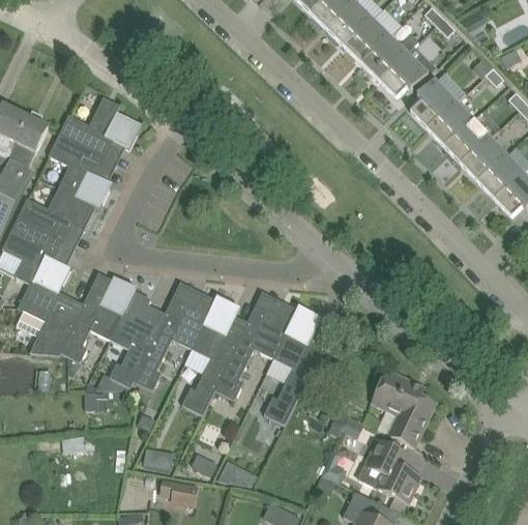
[(295,0),(309,13),(321,0),(295,0)]
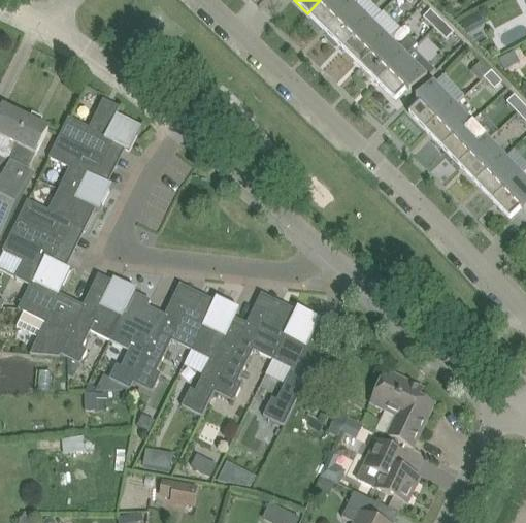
[(320,0),(307,13),(325,30),(353,2),(351,0),(320,0)]
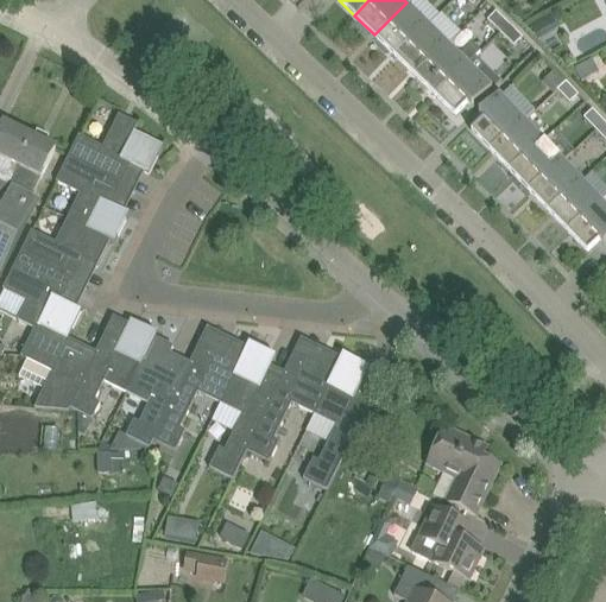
[(374,35),(395,55),(427,21),(406,2),(374,35)]
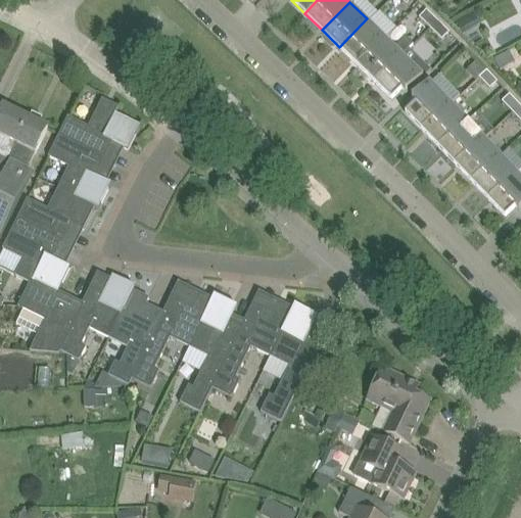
[(378,6),(367,17),(381,33),(392,21),(378,6)]
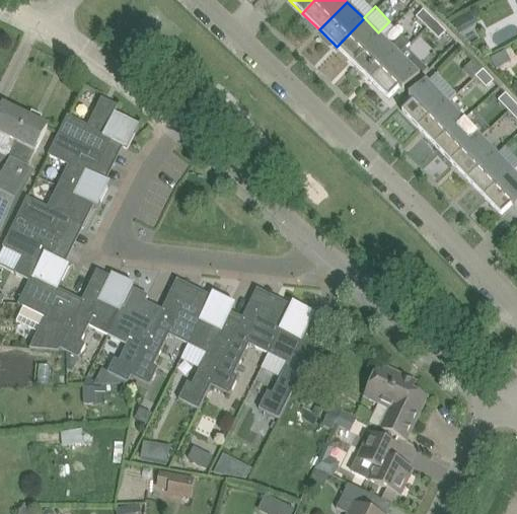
[(415,13),(426,24),(433,17),(422,6),(415,13)]
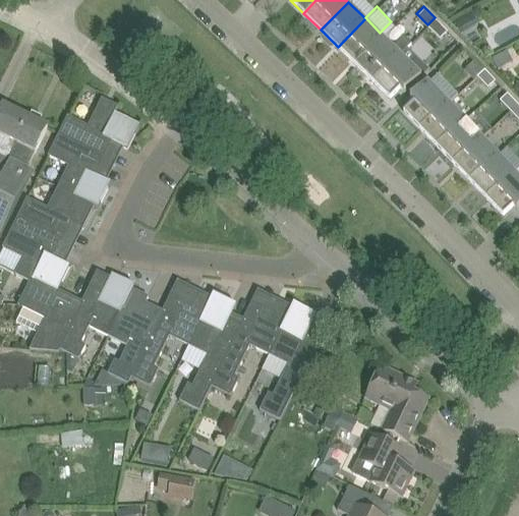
[(475,21),(469,10),(453,19),(460,31),(475,21)]
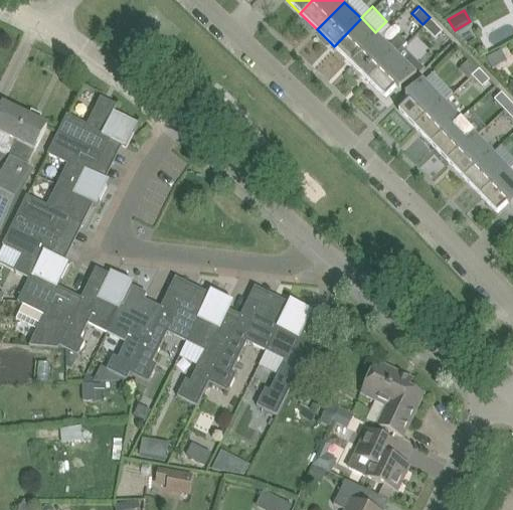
[(430,17),(422,24),(434,35),(441,28),(430,17)]
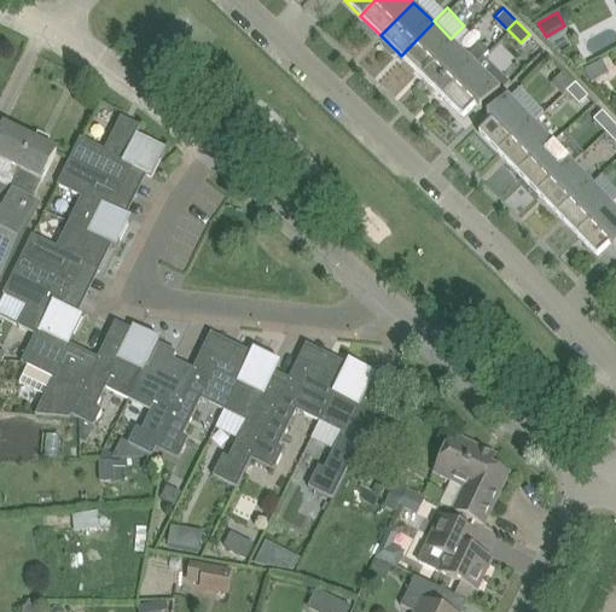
[(453,42),(434,22),(401,56),(420,75),(453,42)]
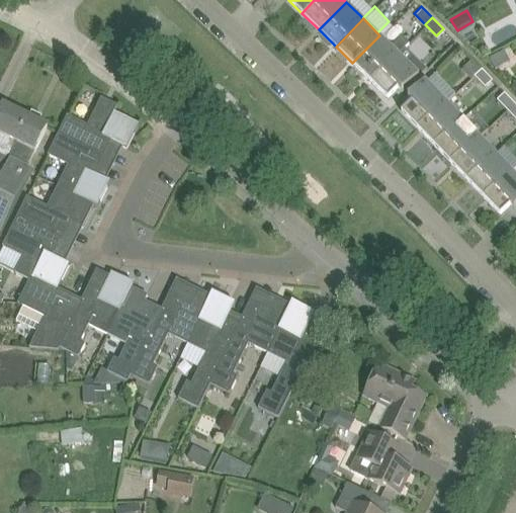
[(401,32),(389,45),(379,35),(352,63),(369,79),(397,52),(408,40),(401,32)]
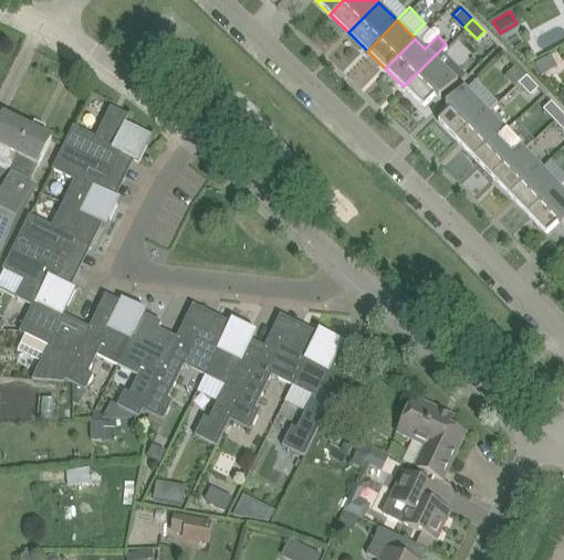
[(540,72),(547,67),(541,55),(533,60),(540,72)]
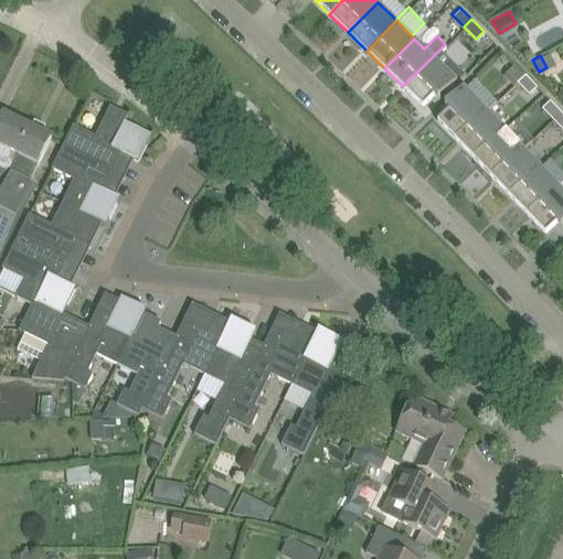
[(456,79),(433,56),(403,86),(422,105),(433,94),(437,98),(456,79)]
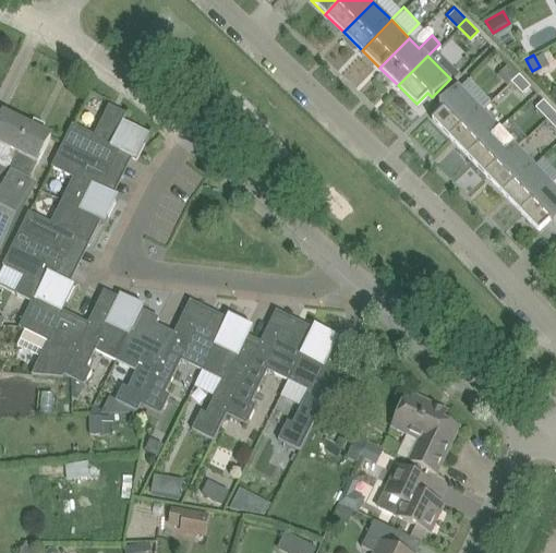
[(507,81),(516,72),(506,62),(497,71),(507,81)]
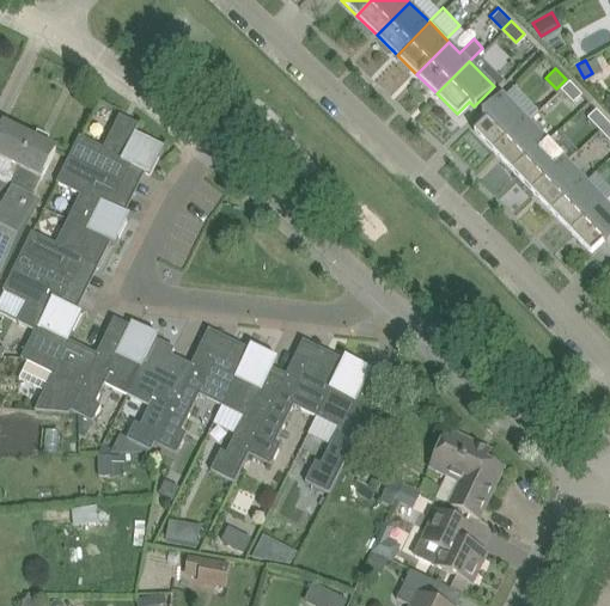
[(568,78),(560,86),(572,99),(580,91),(568,78)]
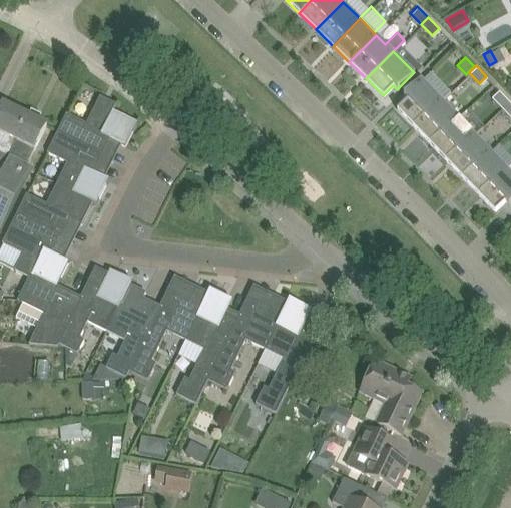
[(413,124),(440,98),(420,77),(403,94),(406,98),(397,107),(413,124)]
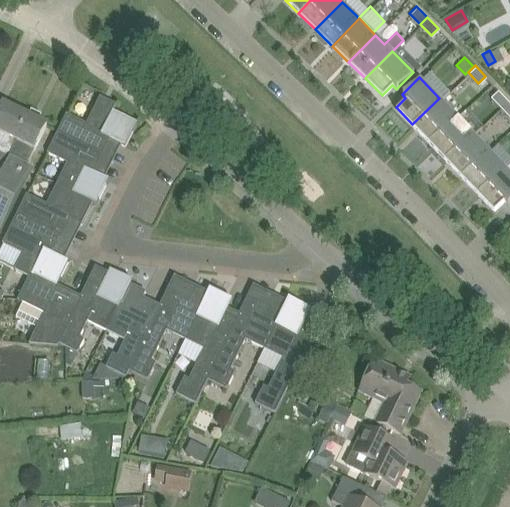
[(490,95),(500,106),(507,99),(497,88),(490,95)]
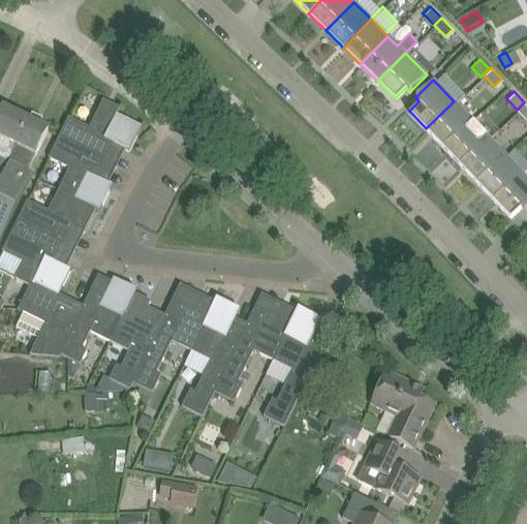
[(113,141),(123,146),(128,149),(141,123),(116,111),(119,104),(102,97),(88,125),(67,115),(58,134),(103,158),(113,141)]
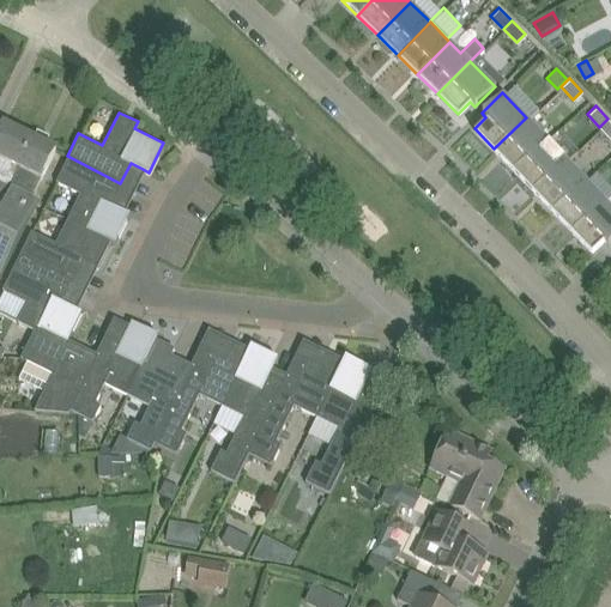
[(546,138),(526,117),(494,149),(514,169),(546,138)]
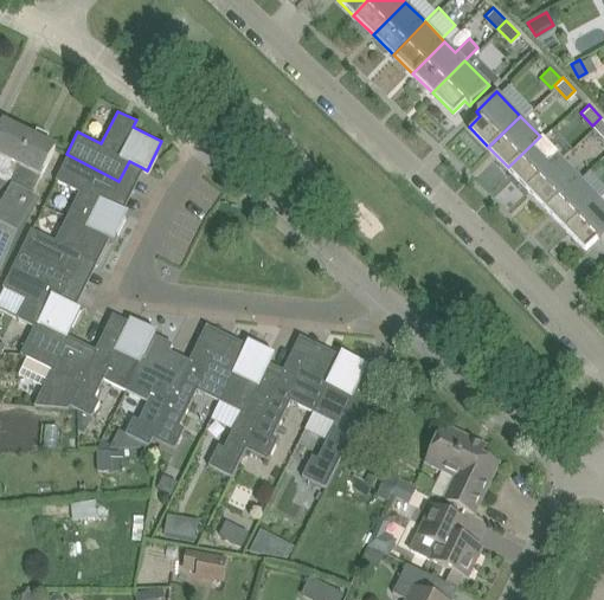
[(603,137),(603,120),(601,117),(592,126),(603,139),(603,137)]
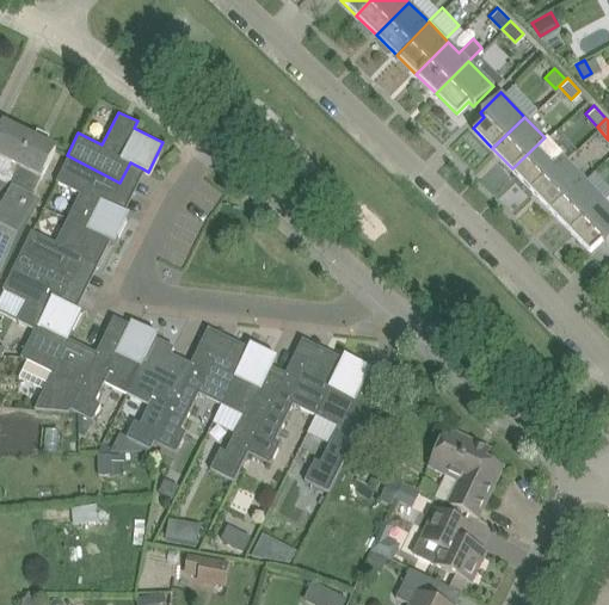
[(0,267),(36,196),(30,192),(38,174),(40,174),(54,146),(2,119),(0,124),(0,155),(2,156),(0,161),(0,267)]
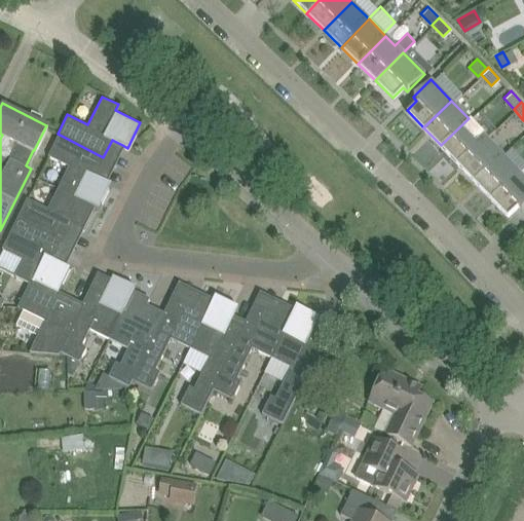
[(485,136),(469,118),(441,145),(457,162),(485,136)]
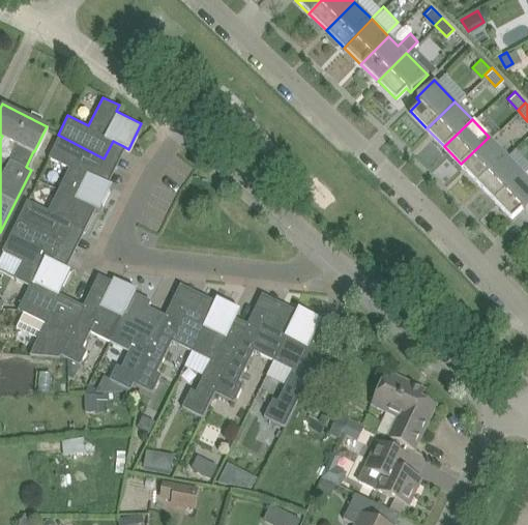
[(57,187),(95,206),(98,208),(111,183),(95,175),(104,158),(58,135),(48,155),(68,166),(57,187)]
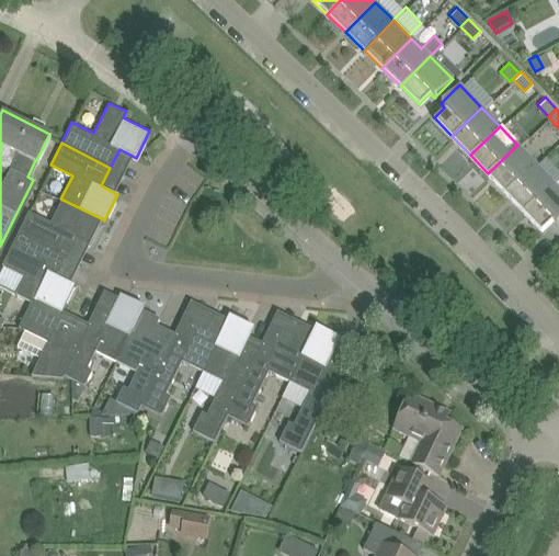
[(535,165),(517,145),(488,173),(505,192),(535,165)]
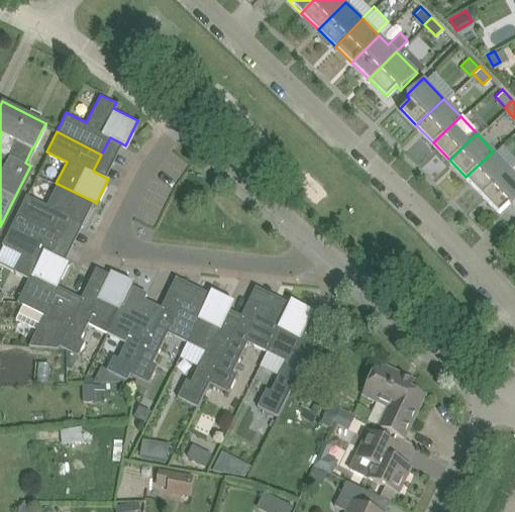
[(509,169),(493,151),(466,177),(482,194),(509,169)]
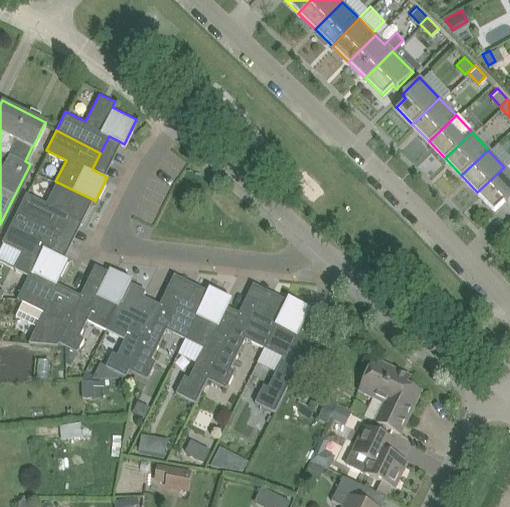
[(509,172),(504,167),(477,192),(494,209),(503,200),(509,207),(509,172)]
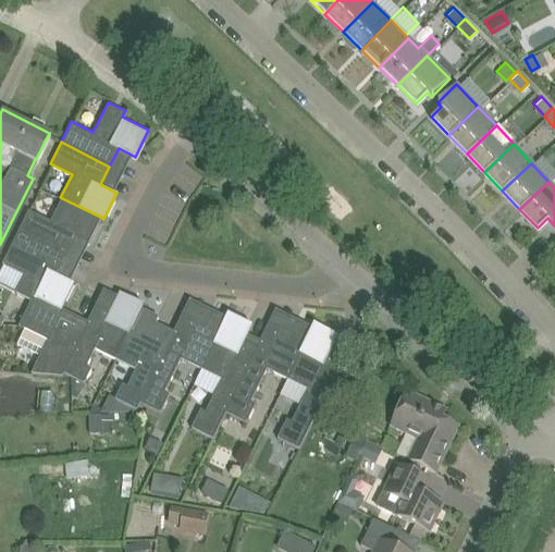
[(50,219),(27,208),(16,230),(65,255),(75,235),(87,242),(100,217),(60,197),(50,219)]
